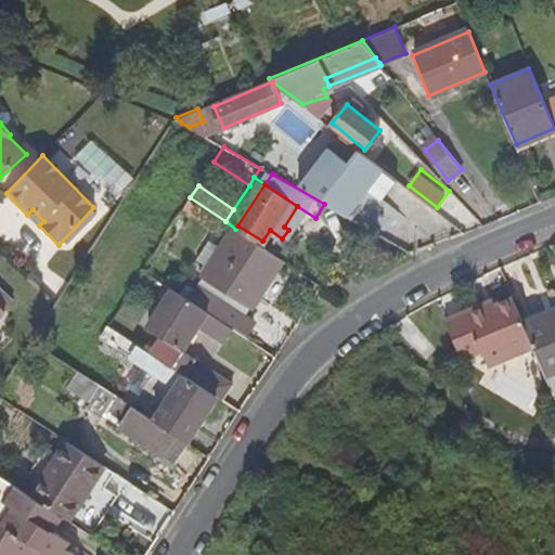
[(220,230),(226,221),(190,197),(184,206),(220,230)]
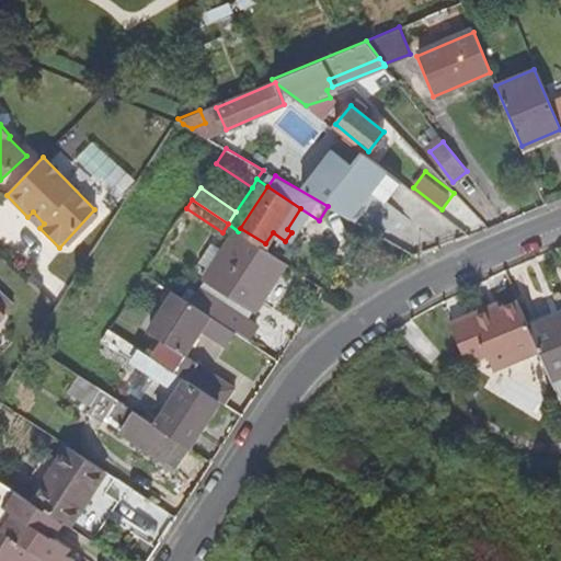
[(287,263),(238,231),(207,278),(256,310),(287,263)]
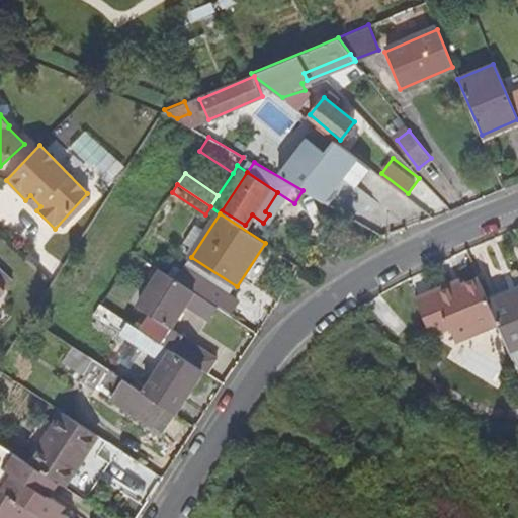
[(186,265),(176,279),(218,308),(228,315),(238,299),(186,265)]
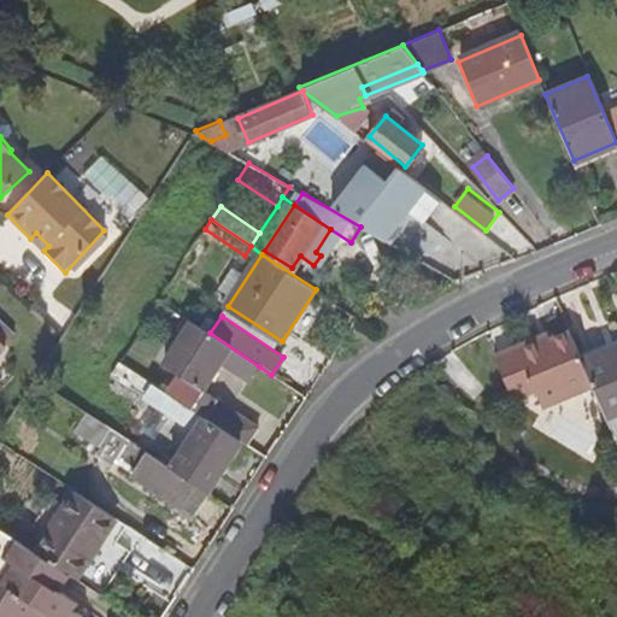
[(250,382),(259,366),(210,333),(192,321),(163,364),(182,377),(171,394),(241,441),(247,445),(259,425),(204,389),(221,364),(250,382)]
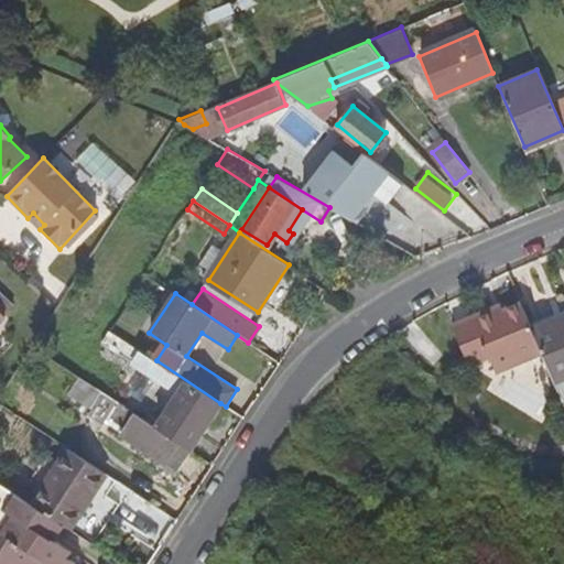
[(498,370),(541,351),(531,325),(519,299),(502,306),(496,310),(494,304),(455,320),(473,364),(491,356),(498,370)]
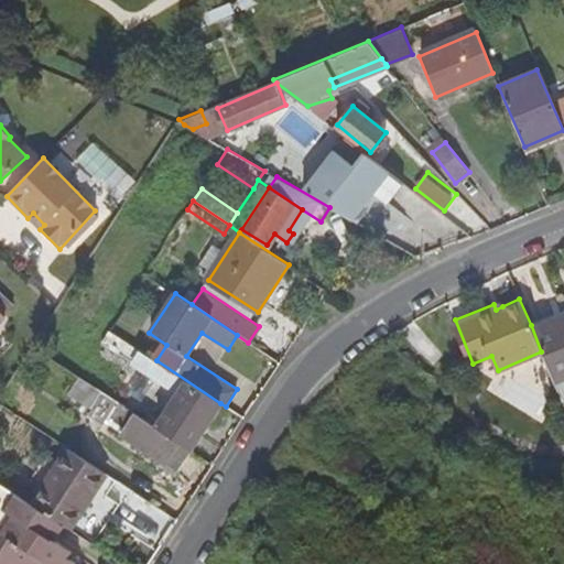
[(563,311),(531,325),(541,351),(560,394),(563,392),(563,311)]
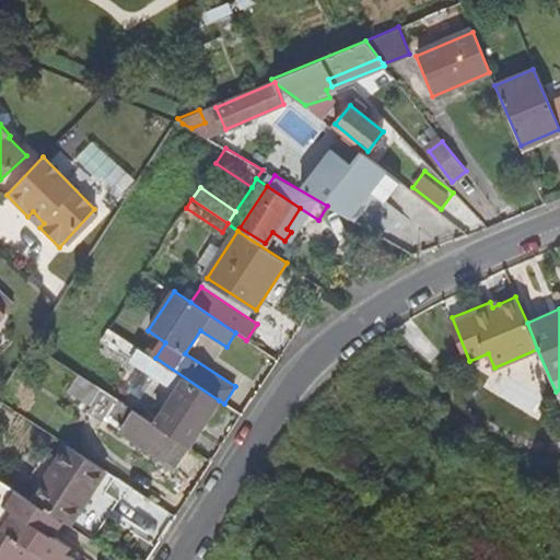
[(116,361),(129,341),(108,327),(95,347),(116,361)]
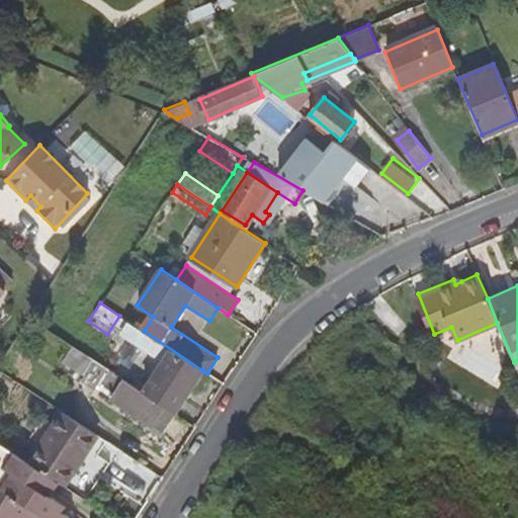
[(120,333),(135,343),(144,331),(128,322),(120,333)]
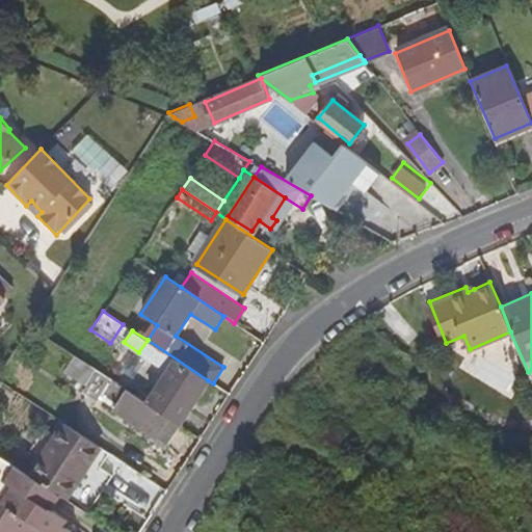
[(203,396),(208,380),(148,340),(138,352),(168,372),(148,403),(169,418),(179,425),(194,401),(203,396)]
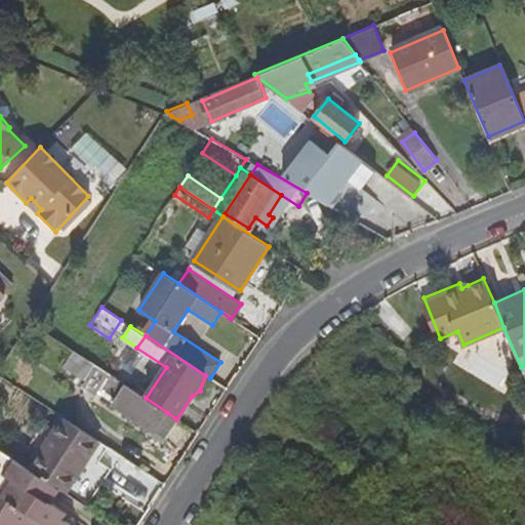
[(146,398),(89,361),(77,379),(154,431),(167,412),(146,398)]
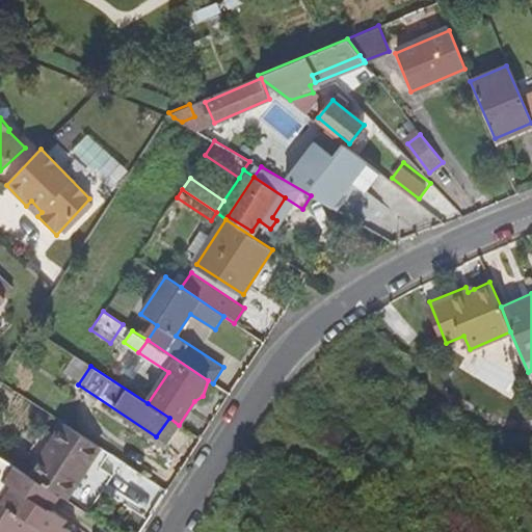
[(29,474),(50,488),(84,435),(63,422),(29,474)]
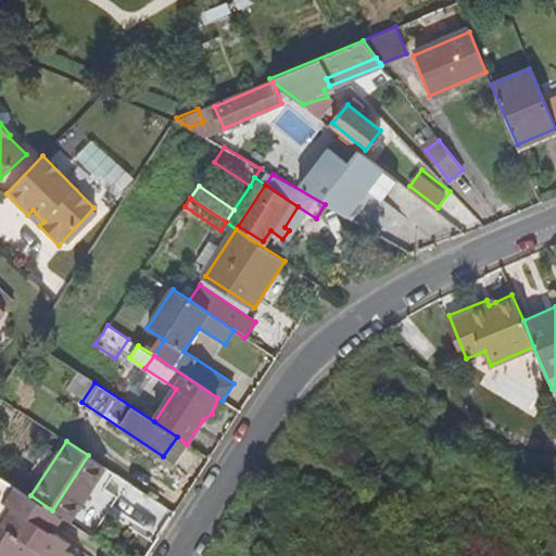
[(104,466),(88,455),(52,510),(62,517),(68,521),(104,466)]
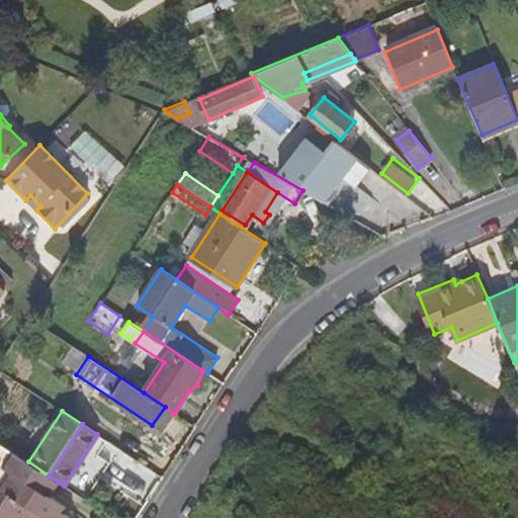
[(122,448),(111,468),(149,490),(160,470),(122,448)]
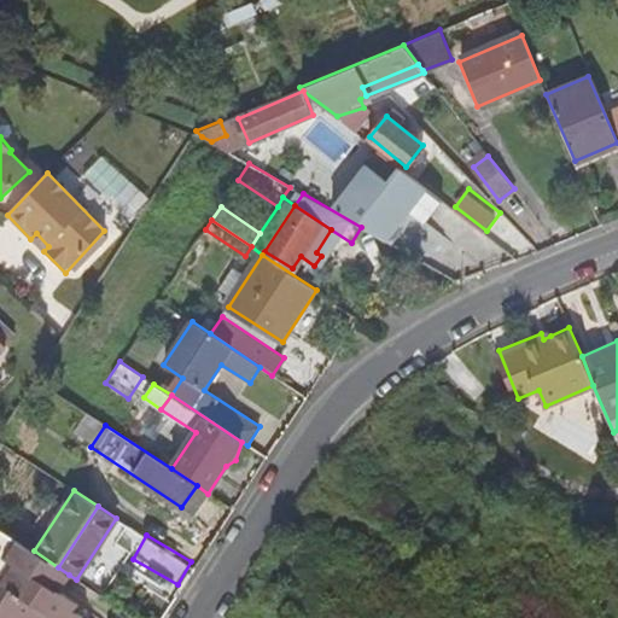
[(0,569),(0,616),(3,617),(24,617),(58,567),(34,551),(18,541),(0,569)]
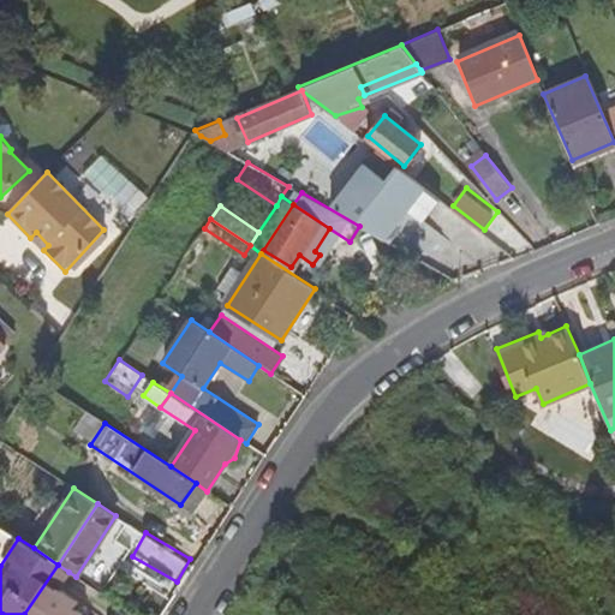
[(58,565),(24,614),(79,614),(81,614),(70,608),(60,599),(65,591),(59,587),(69,572),(58,565)]
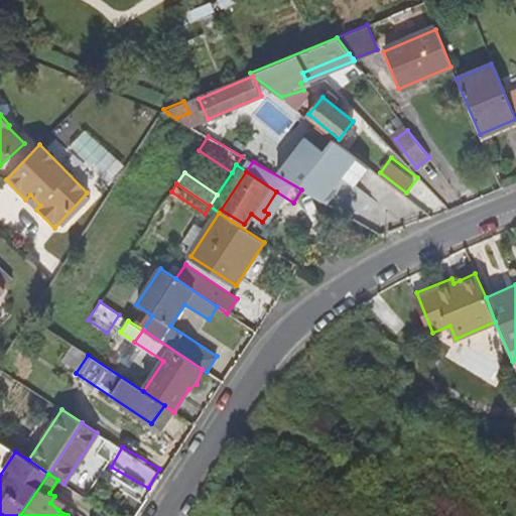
[(50,503),(58,510),(63,502),(54,496),(50,503)]
